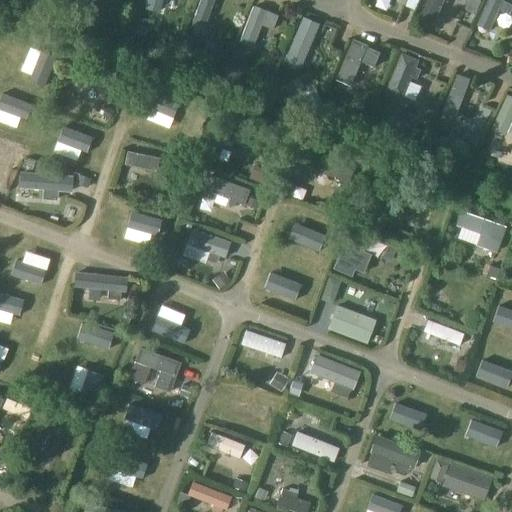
[(377,0),(372,19),(384,22),(390,0),(377,0)]
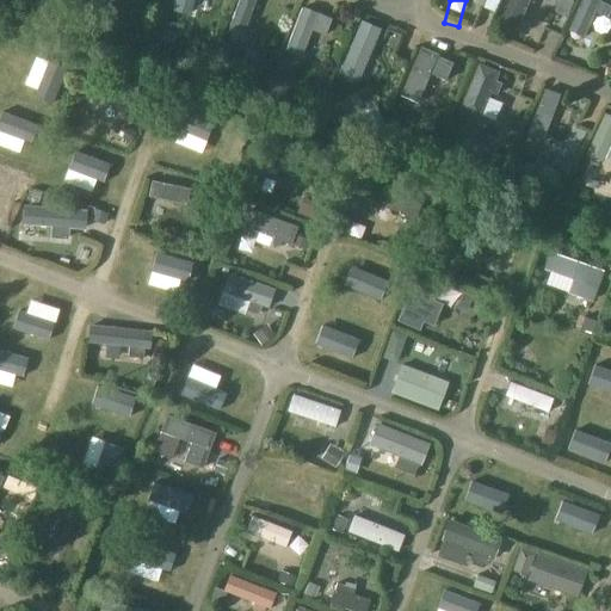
[(517,31),(530,0),(507,0),(498,22),(517,31)]
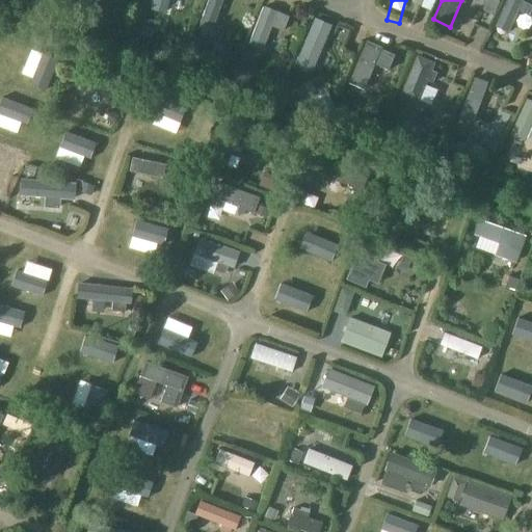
[(523,2),(523,0),(507,0),(496,27),(509,32),(519,10),(525,14),(528,4),(523,2)]
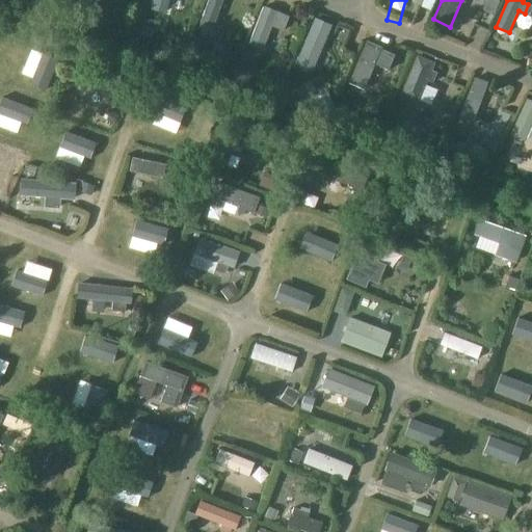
[(263,7),(248,45),(261,50),(270,26),(282,31),(287,17),(263,7)]
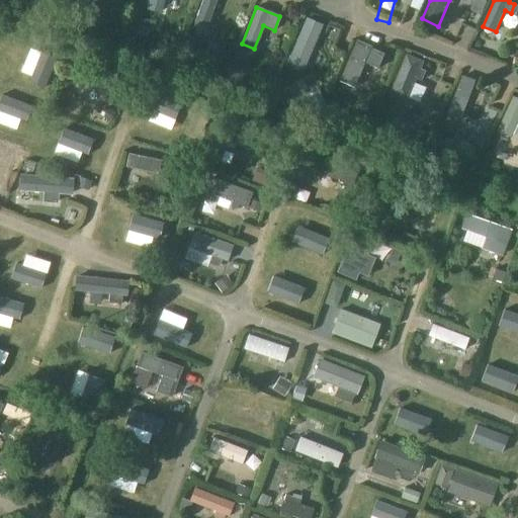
[(303,68),(321,25),(306,18),(287,62),(303,68)]
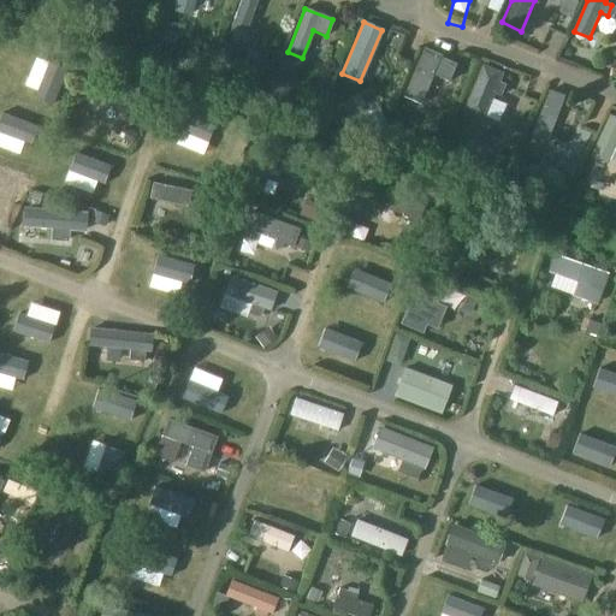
[(426,48),(404,96),(421,104),(434,73),(450,81),(457,64),(442,58),(443,55),(426,48)]
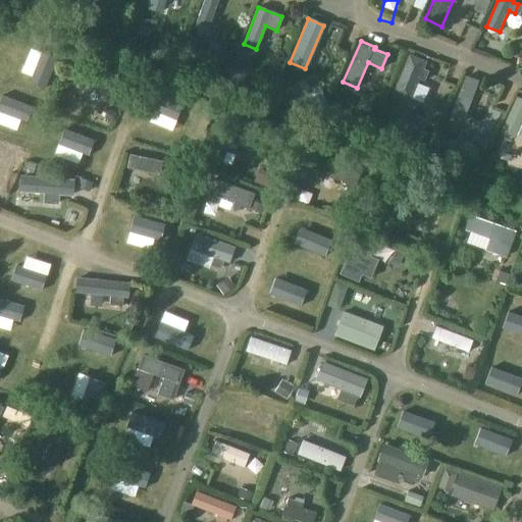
[(40,52),(29,84),(45,90),(56,58),(40,52)]
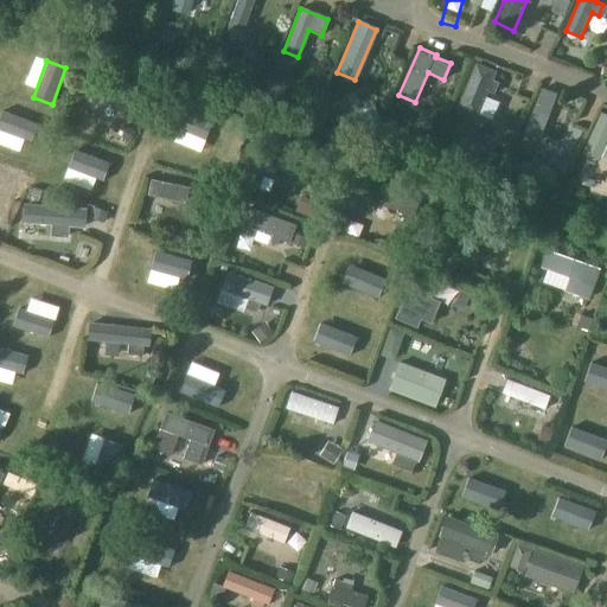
[(492,82),(496,72),(477,65),(459,110),(477,117),(487,91),(494,95),(498,84),(492,82)]
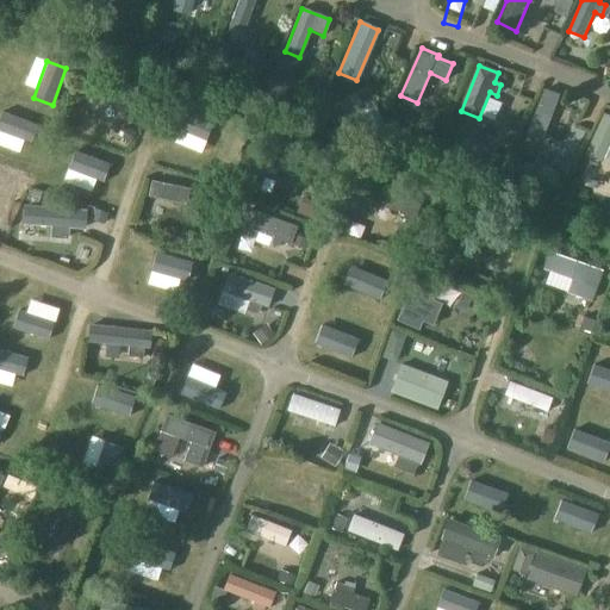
[(242,89),(255,93),(260,78),(247,73),(242,89)]
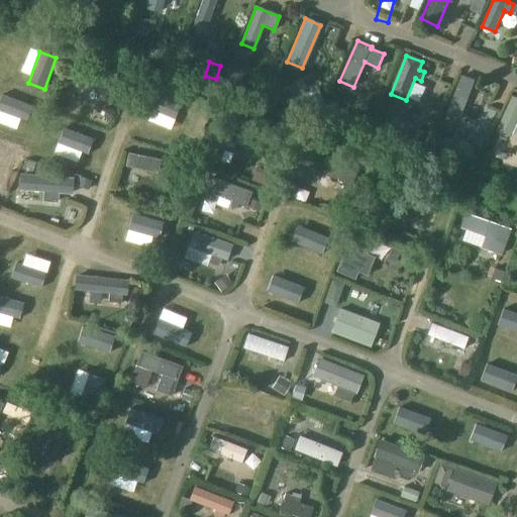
[(105,106),(121,95),(107,76),(91,87),(105,106)]
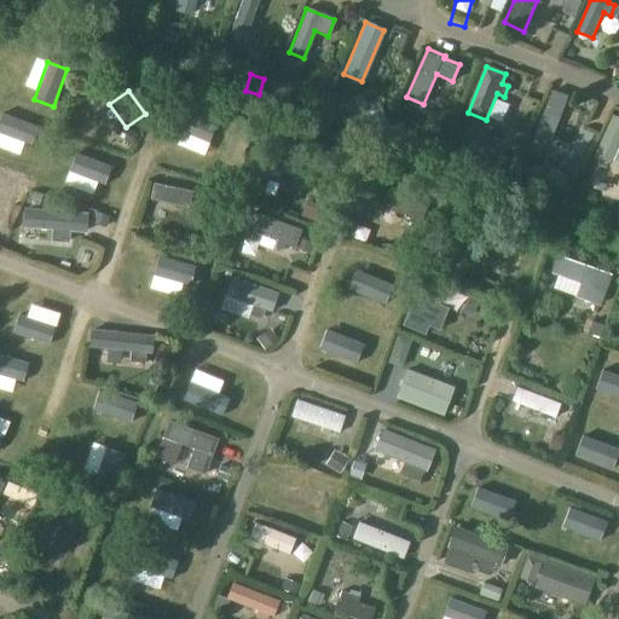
[(179,108),(172,126),(208,140),(215,122),(179,108)]
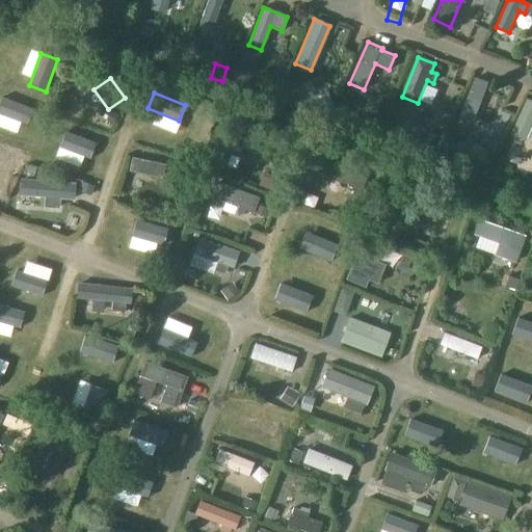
[(1,96),(0,99),(0,114),(27,125),(33,108),(1,96)]
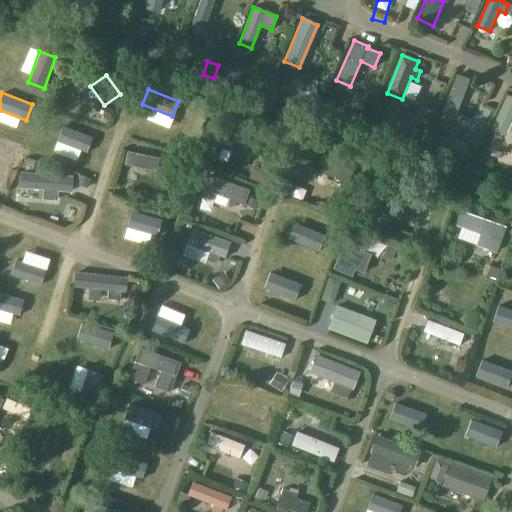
[(506,137),(511,122),(511,94),(509,93),(494,132),(506,137)]
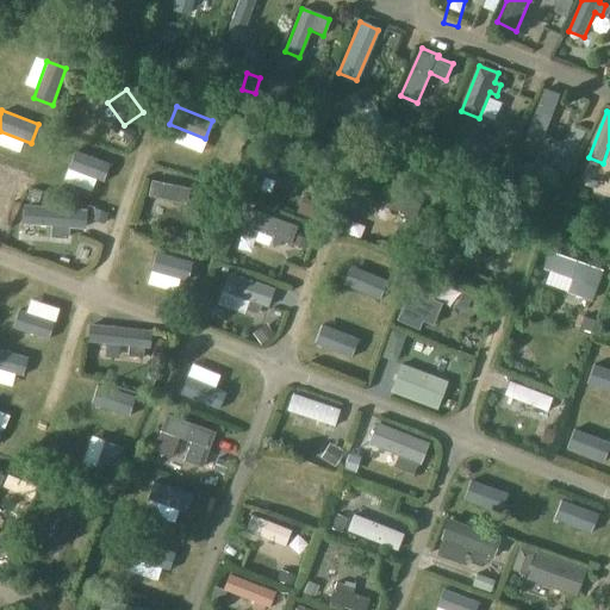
[(75,149),(69,166),(104,179),(110,162),(75,149)]
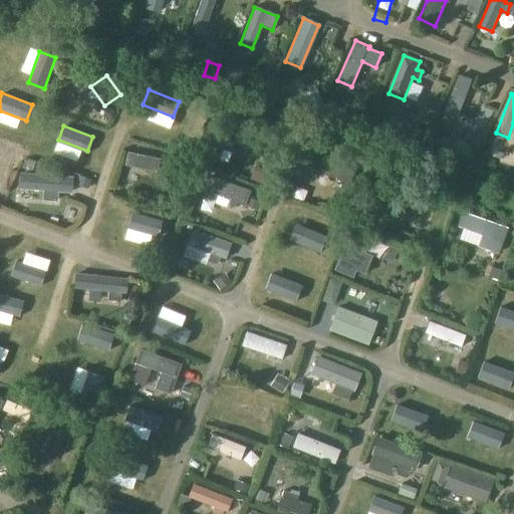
[(0,169),(0,183),(11,185),(13,171),(0,169)]
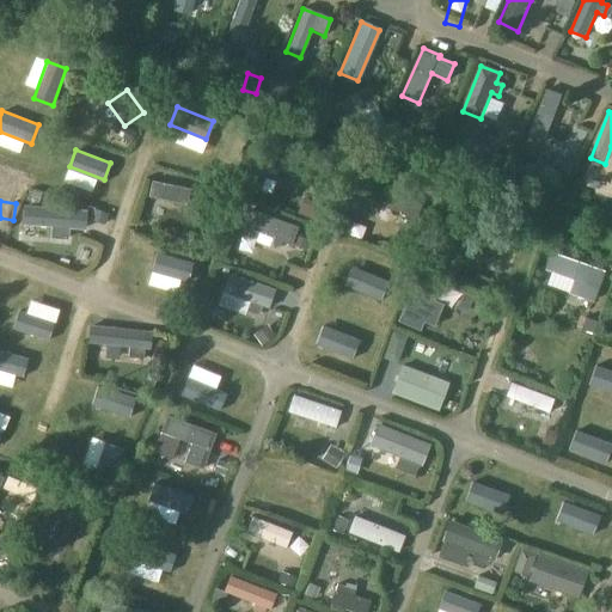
[(84,230),(85,212),(23,207),(22,225),(50,227),(50,239),(66,240),(67,228),(84,230)]
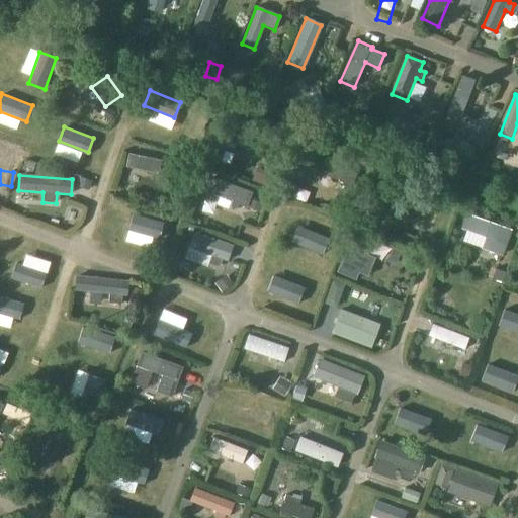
[(209,178),(204,192),(231,202),(230,206),(236,208),(238,204),(246,207),(251,193),(209,178)]
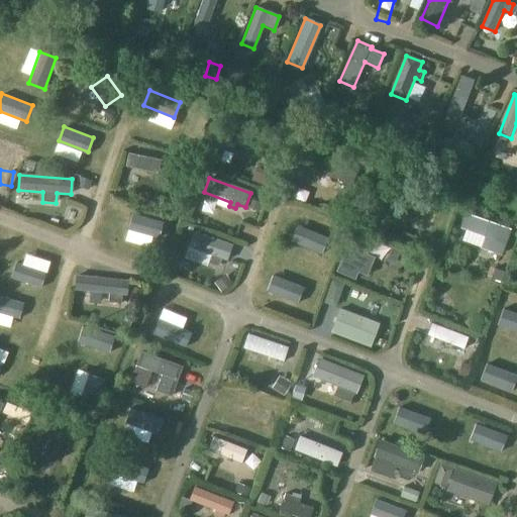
[(492,233),(488,245),(505,251),(514,226),(469,210),(463,223),(492,233)]
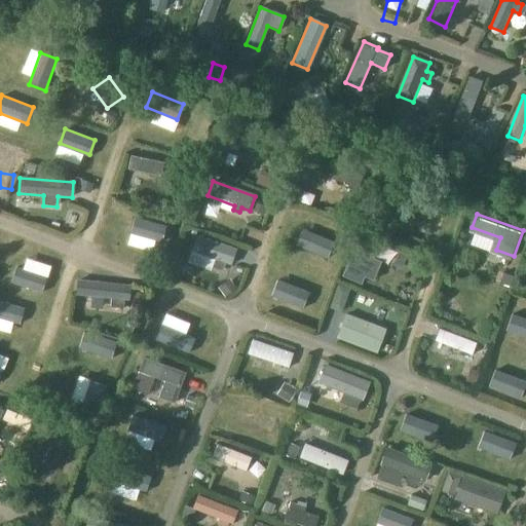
[(134,217),(129,232),(160,240),(165,225),(134,217)]
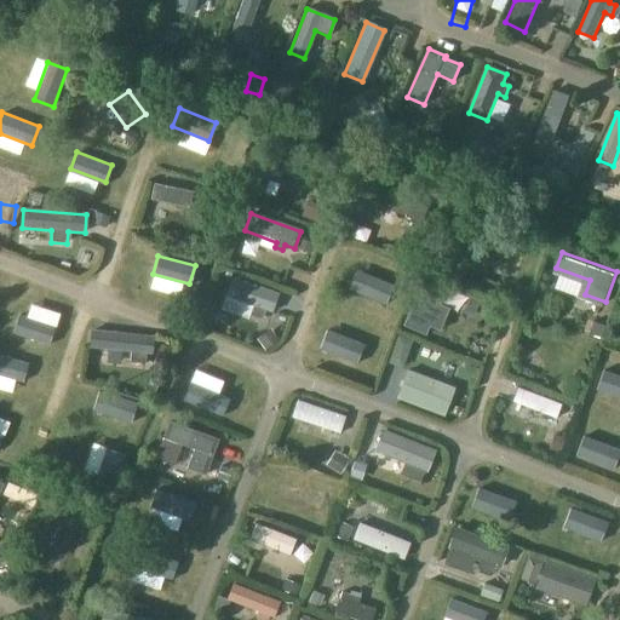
[(356,269),(348,288),(385,303),(394,285),(356,269)]
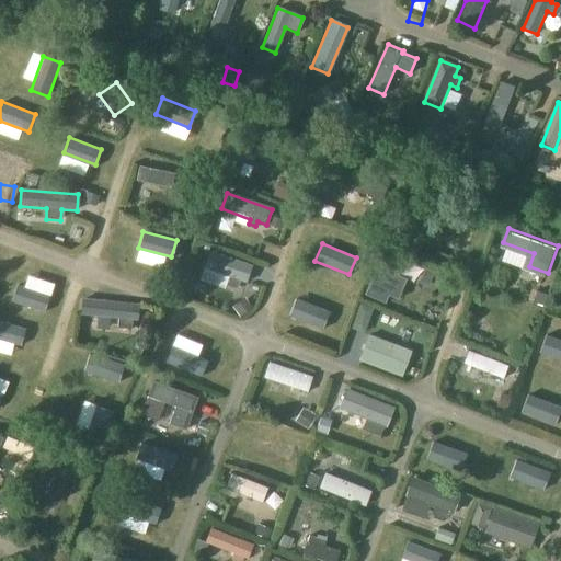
[(389,298),(405,258),(386,249),(368,289),(389,298)]
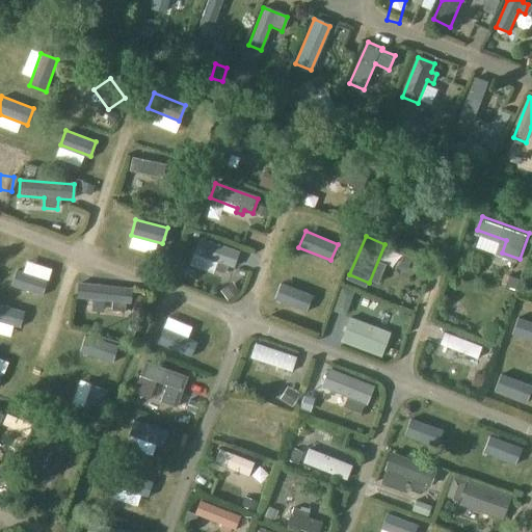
[(17,268),(10,285),(44,297),(49,281),(17,268)]
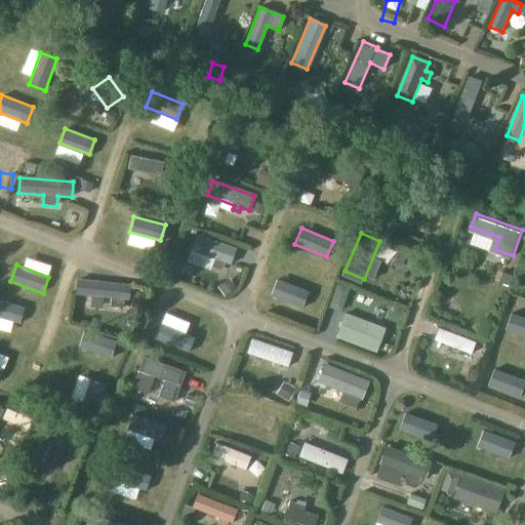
[(276,278),(270,294),(301,307),(308,291),(276,278)]
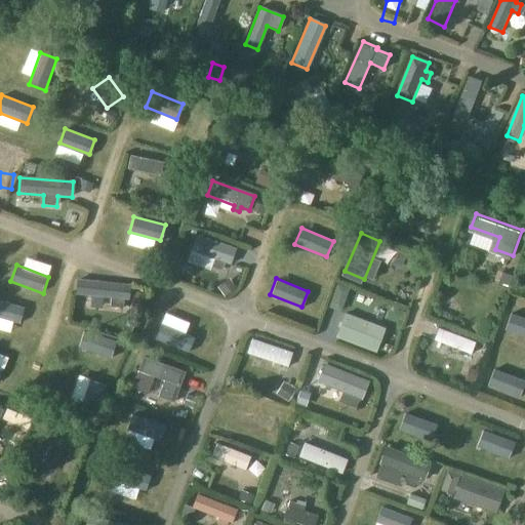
[(78,320),(120,321),(121,296),(79,295),(78,320)]
